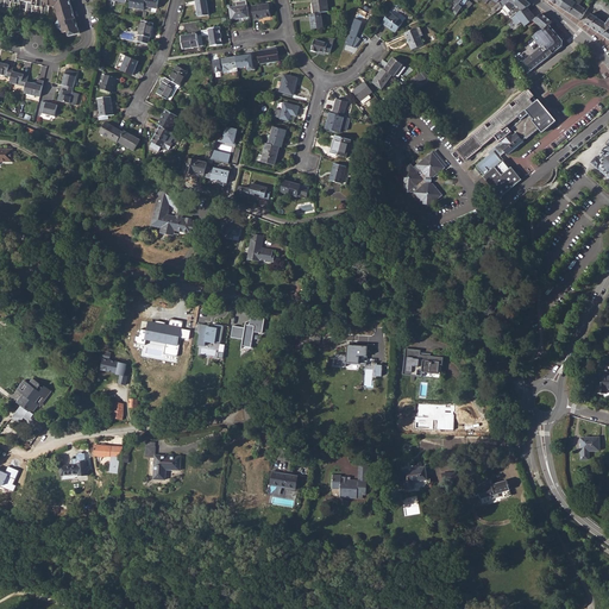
[(67,30),(68,35),(79,32),(68,0),(0,0),(0,4),(46,12),(49,5),(55,6),(58,19),(56,23),(58,27),(62,29),(62,31),(67,30)]
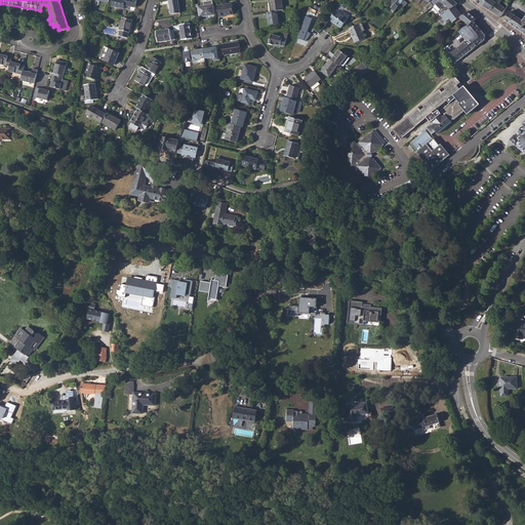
[(112,0),(112,6),(124,9),(125,6),(125,0),(112,0)]
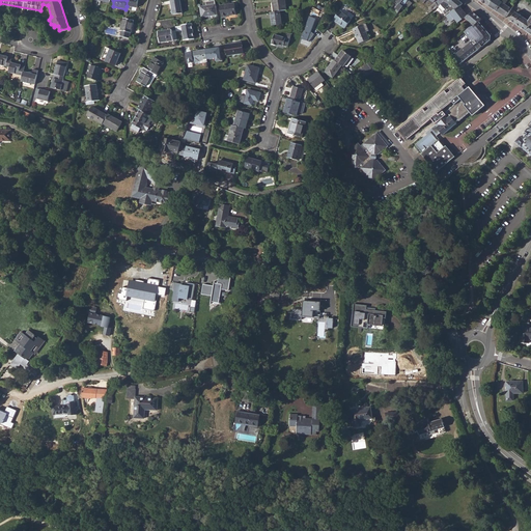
[(170,0),(172,15),(182,14),(179,0),(170,0)]
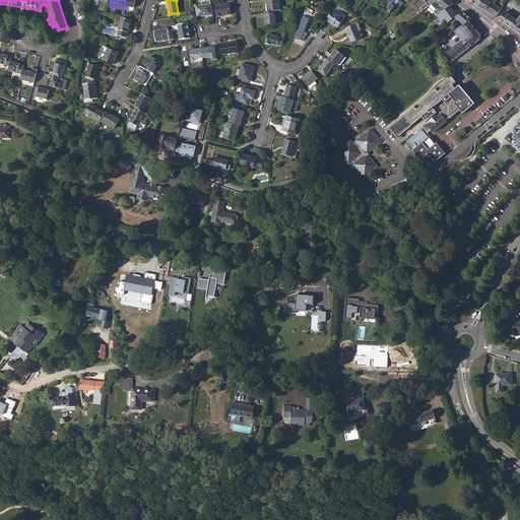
[(265,0),(268,12),(273,11),(280,10),(278,0),(265,0)]
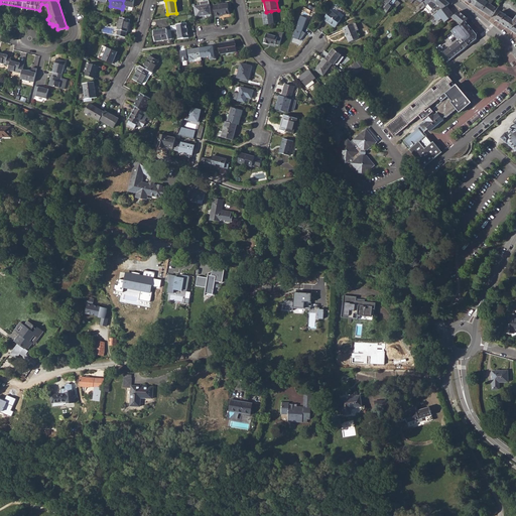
[(313,11),(318,1),(315,0),(314,0),(310,10),(313,11)]
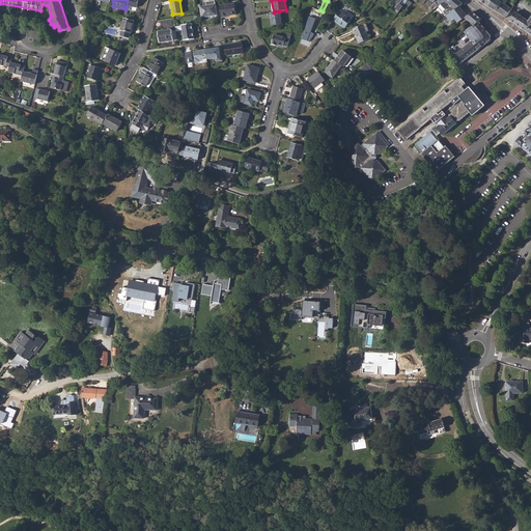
[(395,11),(397,14),(402,6),(408,1),(406,0),(394,0),(399,3),(395,8),(396,9),(395,11)]
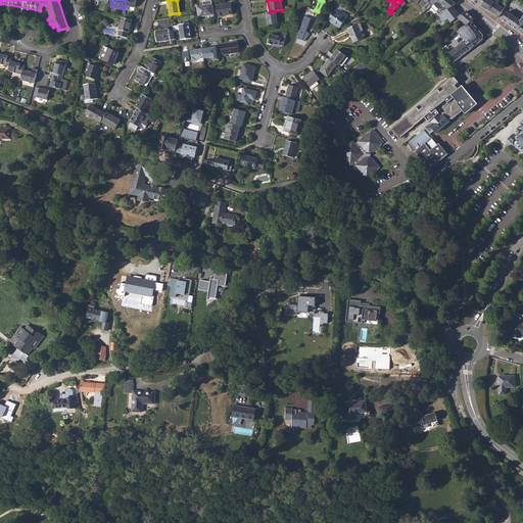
[(401,1),(396,6),(400,9),(406,3),(401,0),(401,1)]
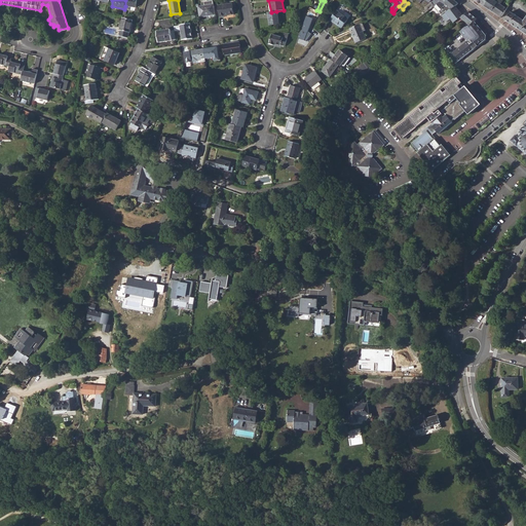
[(406,27),(407,28),(412,24),(434,6),(440,2),(441,2),(442,0),(435,0),(426,6),(426,7),(424,9),(425,10),(418,15),(406,27)]
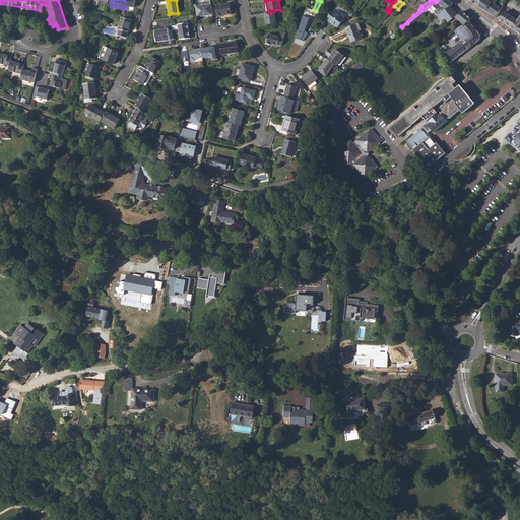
[(435,2),(429,6),(436,14),(444,7),(445,9),(449,6),(453,4),(448,0),(437,0),(436,2),(435,2)]
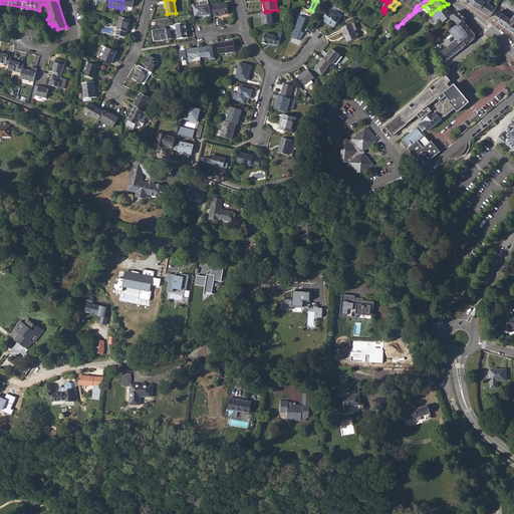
[(475,0),(472,5),(480,10),(486,0),(475,0)]
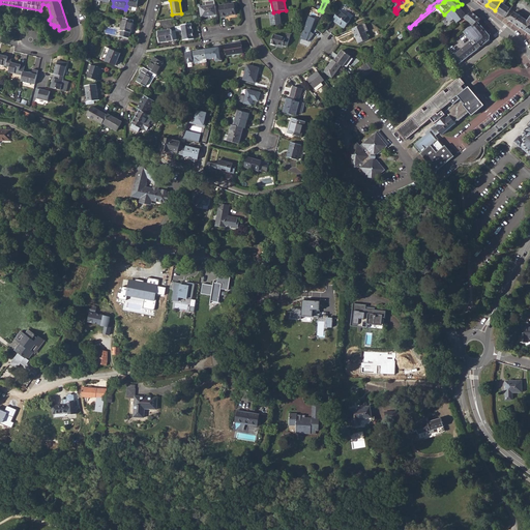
[(501,0),(495,10),(504,18),(510,8),(503,3),(505,0),(501,0)]
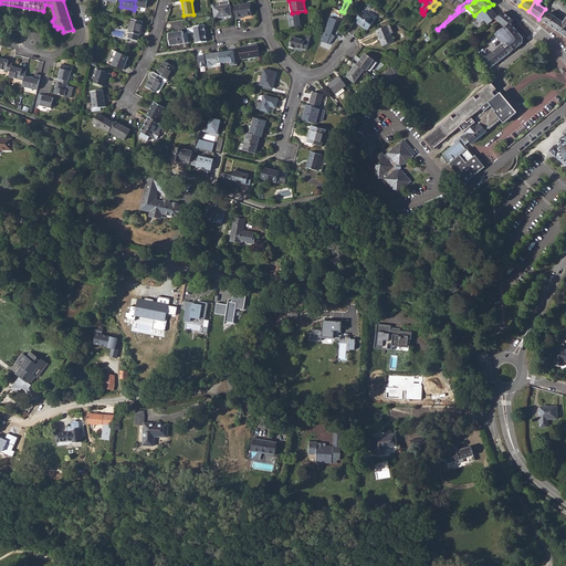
[(233,6),(236,20),(241,19),(241,18),(251,16),(249,3),(233,6)]
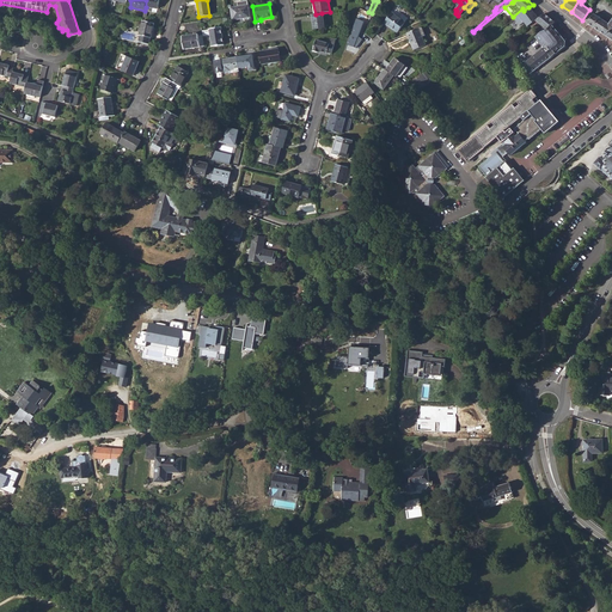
[(231,7),(232,20),(250,18),(248,6),(237,7),(231,7)]
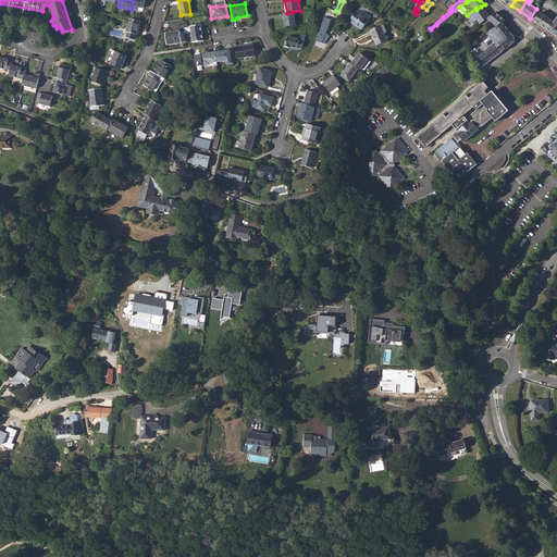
[(472,14),(480,24),(482,23),(490,16),(481,7),(477,10),(472,14)]
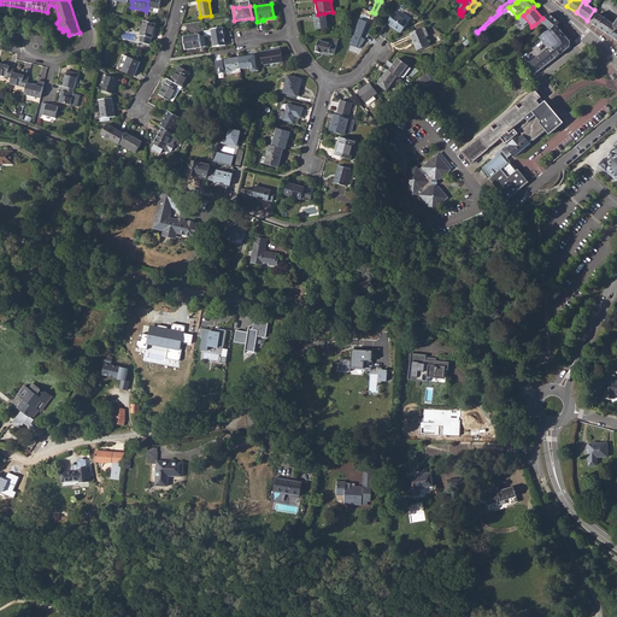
[(387,23),(400,33),(411,18),(398,9),(387,23)]
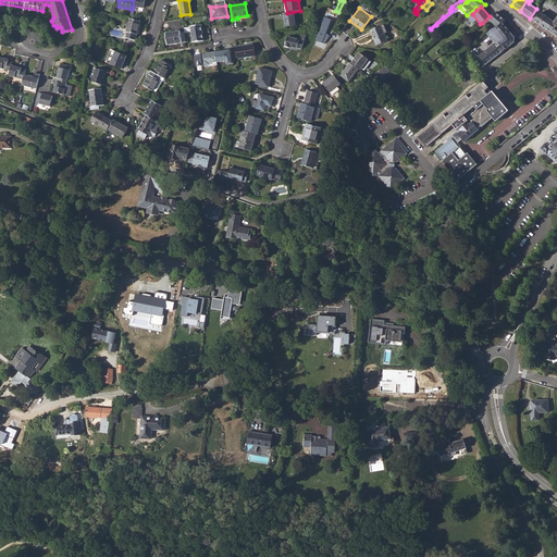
[(283,13),(285,26),(295,25),(293,12),(287,13),(283,13)]
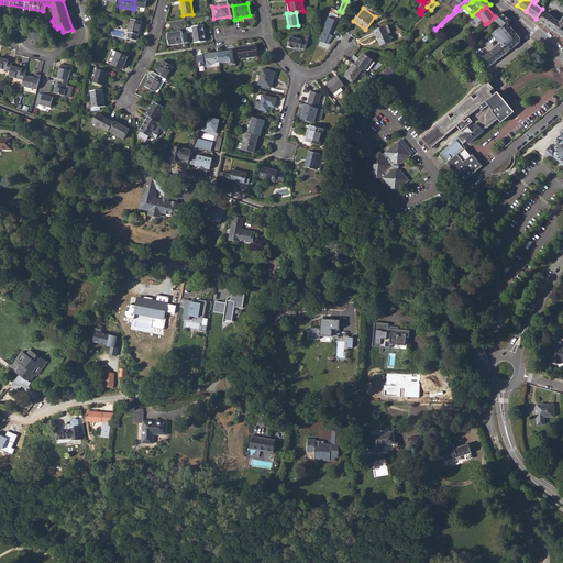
[(494,21),(503,28),(509,20),(500,12),(495,17),(487,23),(490,25),(494,21)]
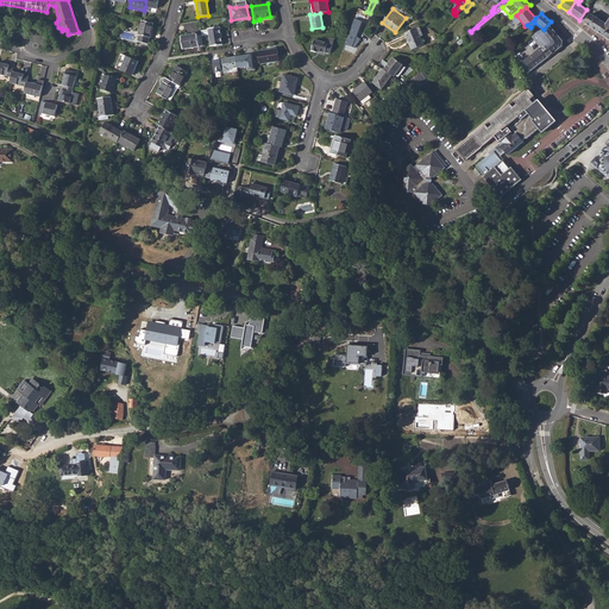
[(584,23),(602,35),(608,27),(608,18),(606,24),(590,13),(584,23)]
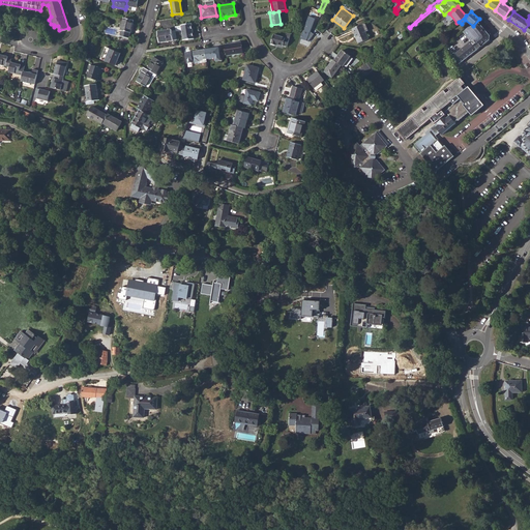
[(130,33),(134,21),(123,18),(121,31),(120,36),(129,38),(130,33)]
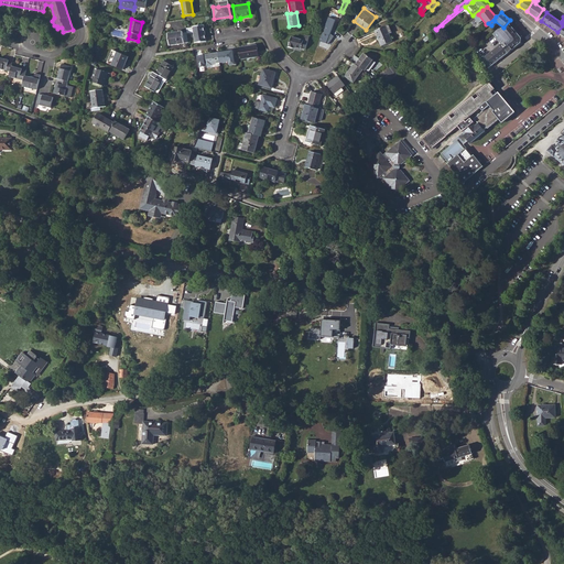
[(520,39),(516,32),(508,23),(503,28),(499,30),(492,34),(500,43),(501,44),(481,60),(488,68),(521,43),(520,39)]
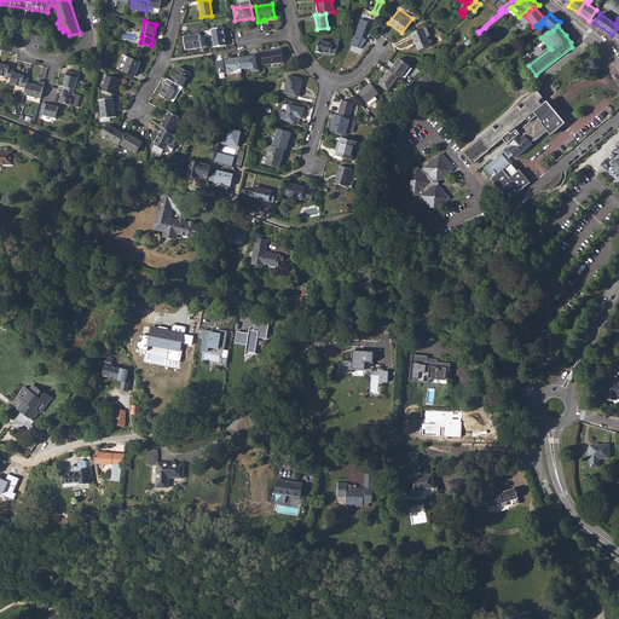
[(212,36),(214,47),(226,46),(224,28),(210,29),(212,36)]
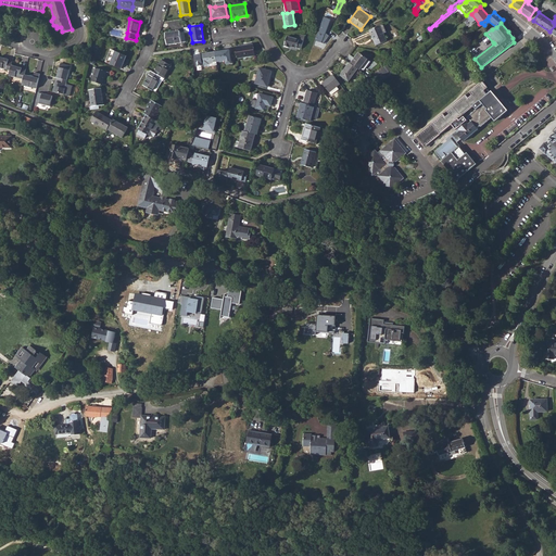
[(369,30),(376,46),(387,41),(383,35),(387,34),(382,25),(369,30)]
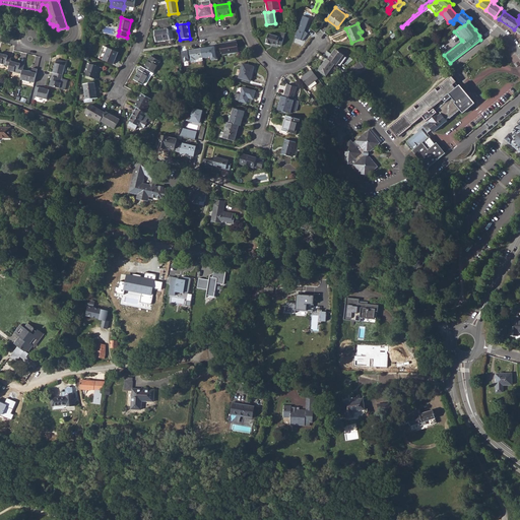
[(154,31),(155,42),(170,40),(168,29),(154,31)]
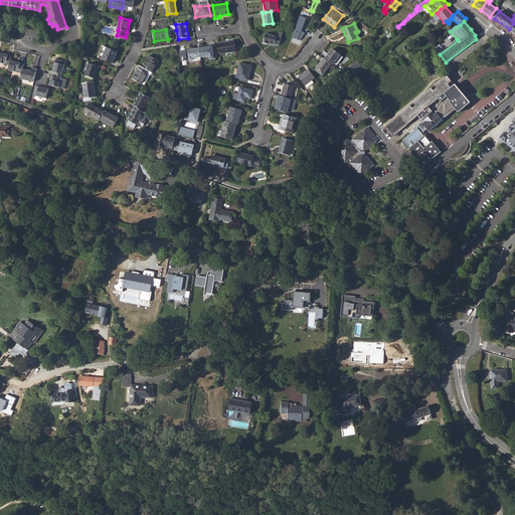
[(276,44),(279,45),(282,33),(278,32),(277,36),(266,33),(263,43),(268,44),(268,43),(275,45),(276,44)]
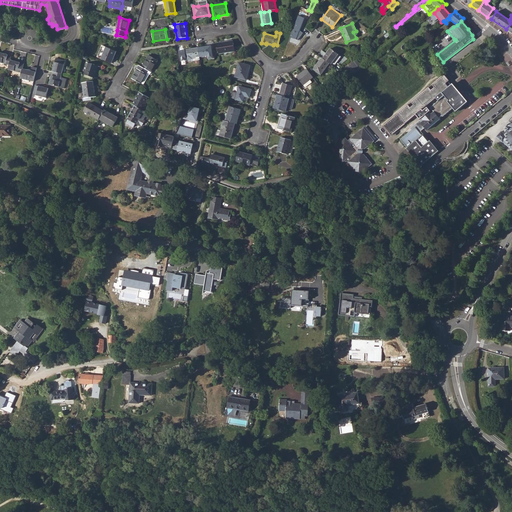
[(413,43),(415,46),(422,41),(421,41),(423,39),(421,37),(413,43)]
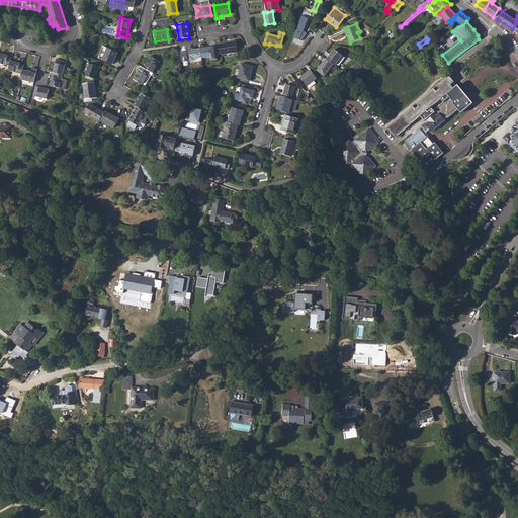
[(220,44),(222,55),(237,52),(236,41),(220,44)]
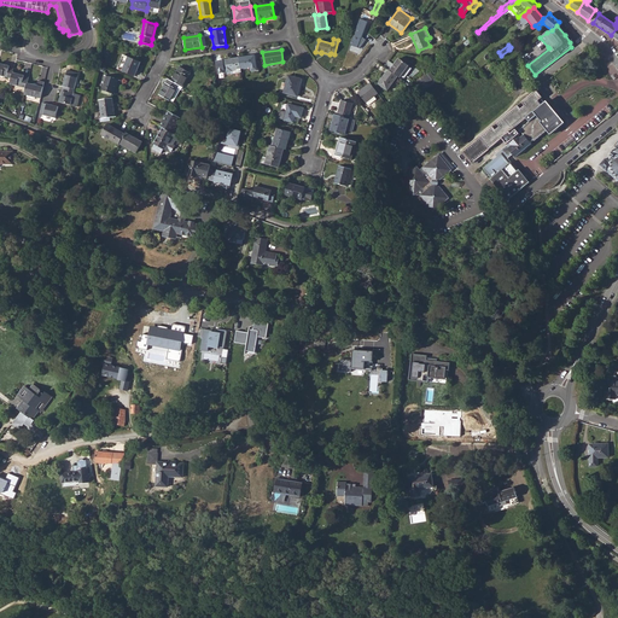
[(117,69),(134,76),(140,63),(123,54),(117,69)]
